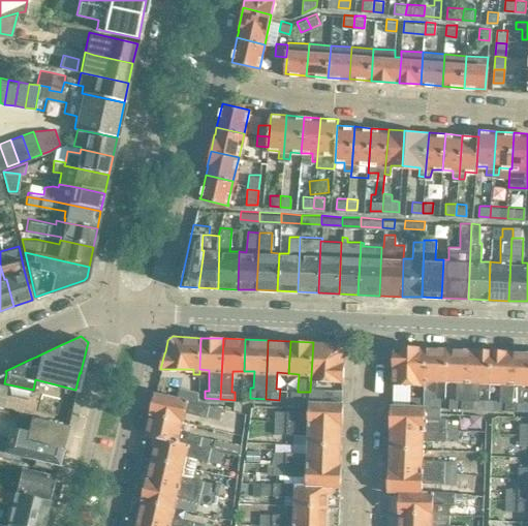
[(343,380),(344,357),(344,348),(339,343),(313,342),(310,392),(310,395),(310,401),(342,402),(342,388),(316,387),(316,380),(343,380)]
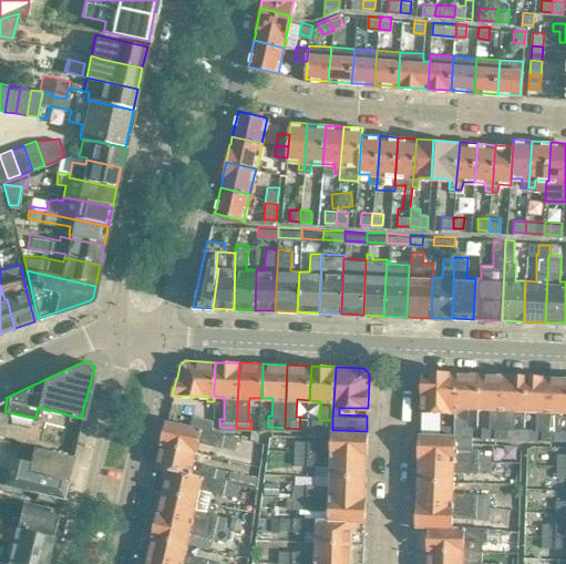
[(454,413),(456,372),(428,371),(421,377),(420,410),(420,412),(454,413)]
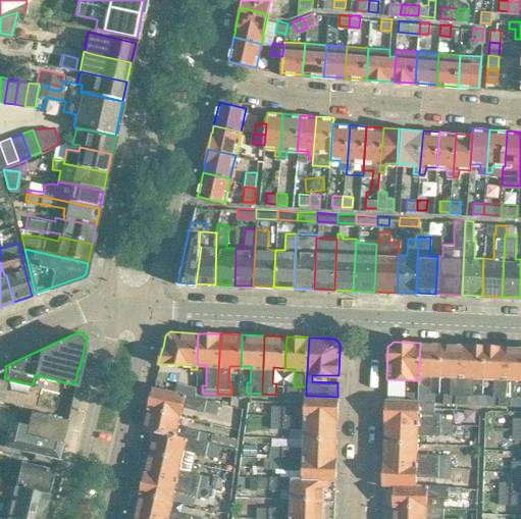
[(418,380),(418,400),(419,400),(419,401),(434,401),(434,391),(429,391),(430,374),(440,375),(441,344),(420,343),(418,380)]
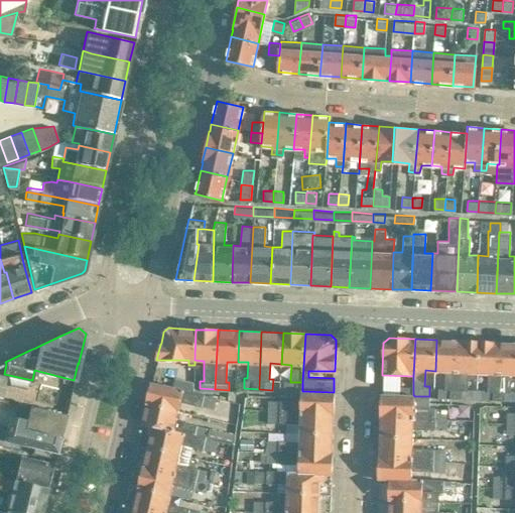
[(456,397),(458,340),(436,340),(435,371),(445,371),(444,387),(438,387),(437,396),(456,397)]
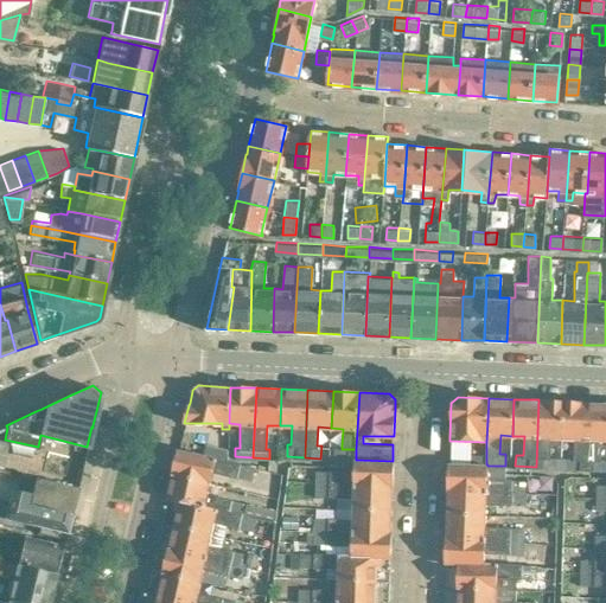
[(562,437),(563,401),(538,399),(536,467),(561,468),(561,456),(549,456),(550,437),(562,437)]
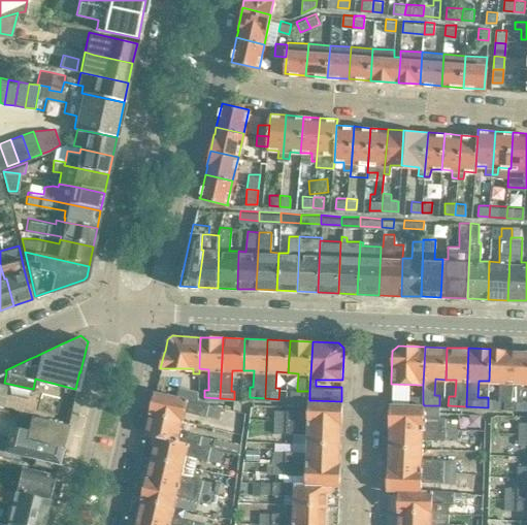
[(509,408),(512,350),(490,349),(489,381),(499,382),(498,397),(488,397),(488,407),(509,408)]
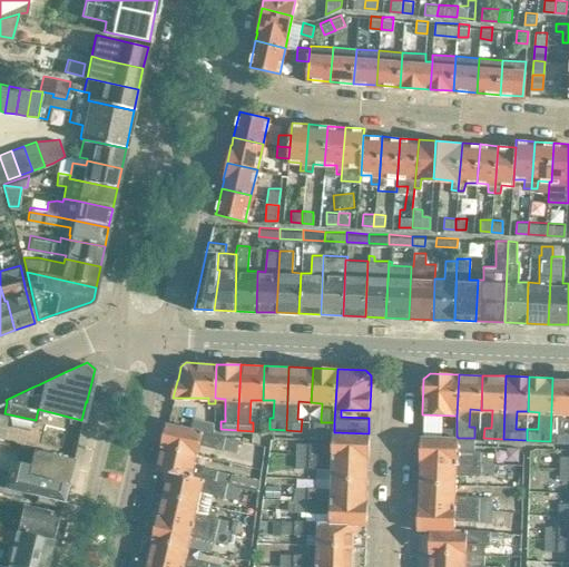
[(568,413),(568,378),(552,378),(550,441),(568,442),(568,433),(568,430),(563,431),(563,413),(568,413)]
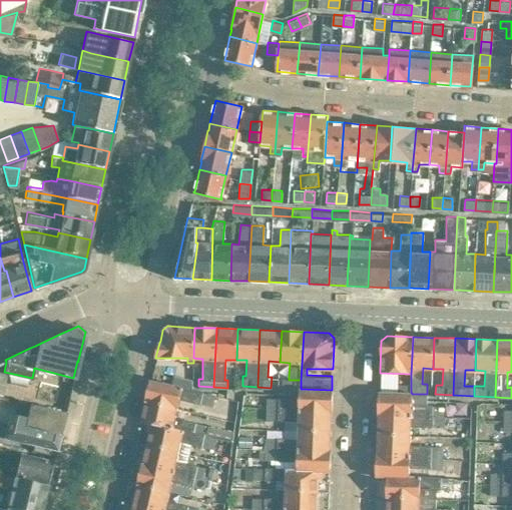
[(174,375),(171,385),(189,390),(192,379),(174,375)]
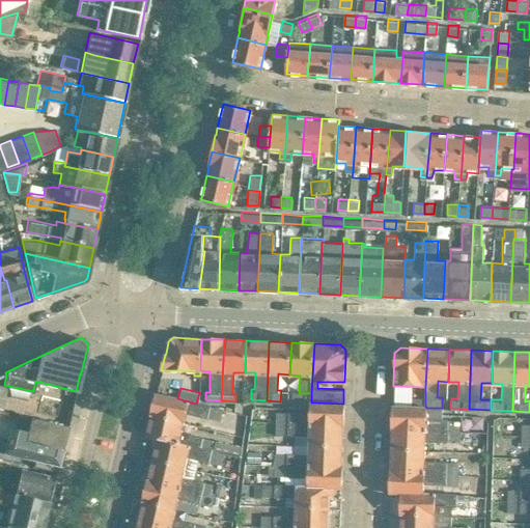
[(294,401),(309,403),(311,403),(311,396),(311,393),(299,393),(299,390),(291,390),(291,401),(294,401)]
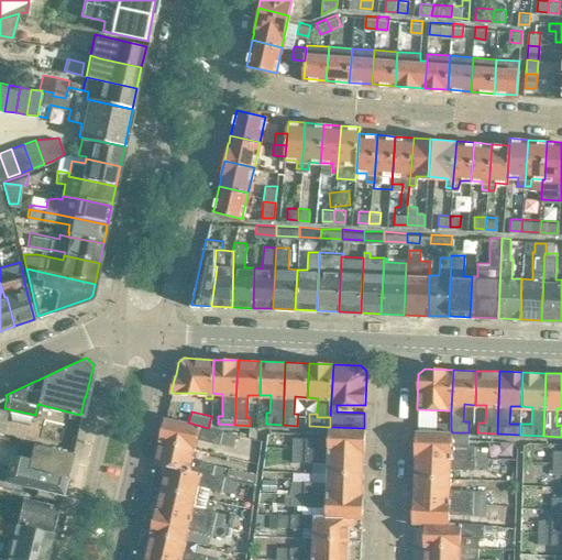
[(219,442),(222,431),(208,428),(188,423),(166,418),(165,417),(161,439),(195,448),(197,438),(219,442)]
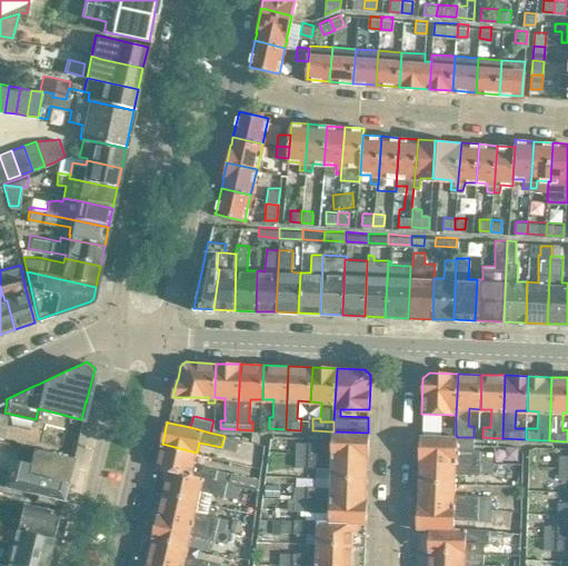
[(368,456),(369,433),(368,433),(334,432),(331,432),(331,442),(310,440),(310,454),(367,456),(368,456)]
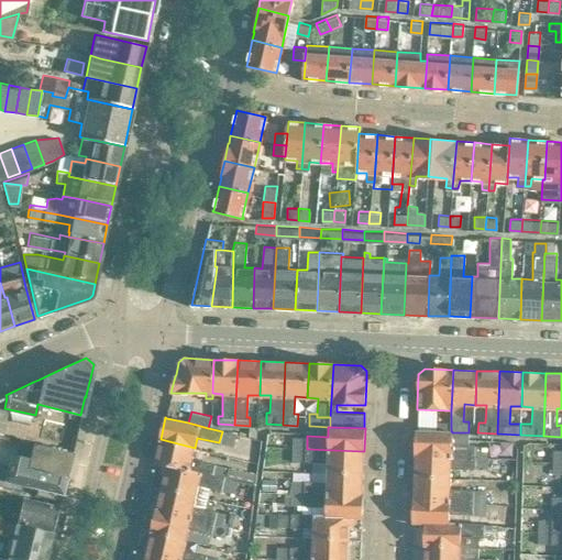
[(452,432),(452,431),(451,431),(417,430),(416,430),(416,454),(474,456),(474,443),(452,442),(452,432)]
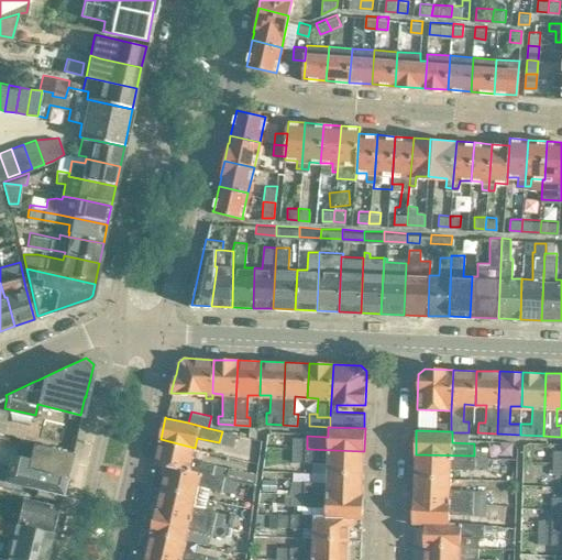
[(222,431),(219,442),(232,446),(235,434),(230,432),(222,431)]
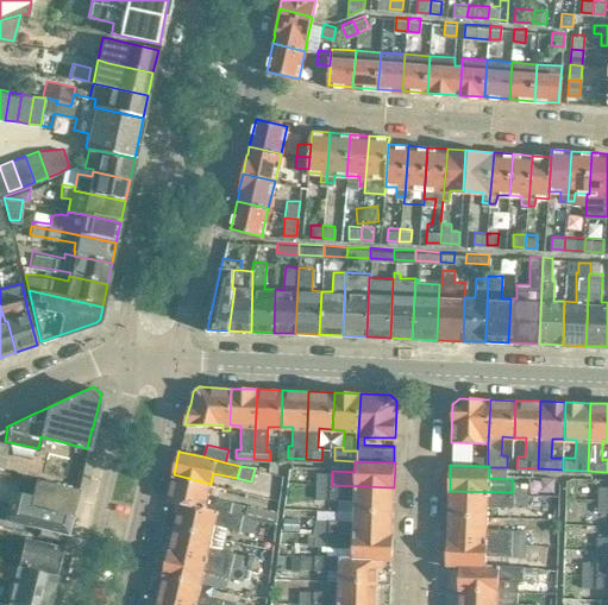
[(317,470),(315,485),(332,485),(332,471),(317,470)]
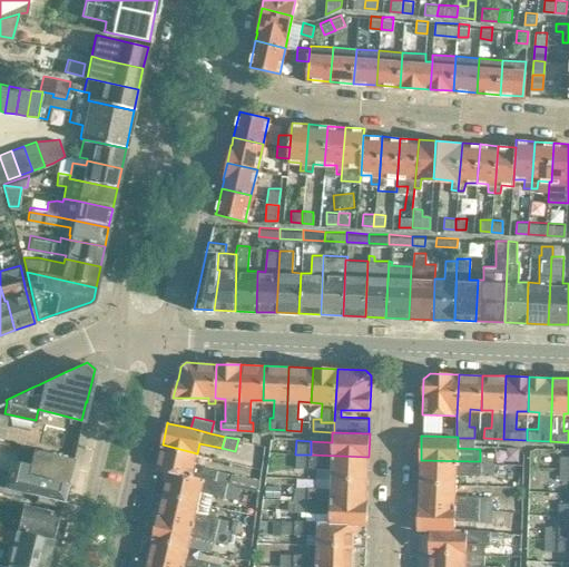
[(12,472),(11,479),(25,482),(27,475),(66,485),(72,458),(18,445),(11,472),(12,472)]
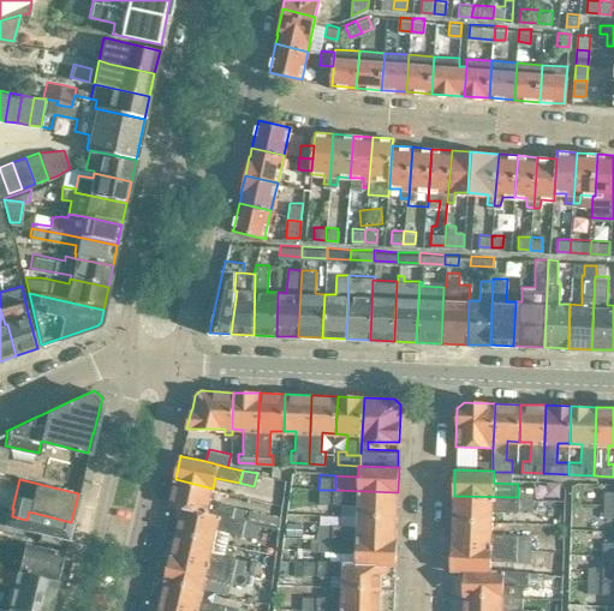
[(236,504),(210,498),(213,489),(176,479),(174,480),(176,480),(170,505),(178,507),(232,520),(236,504)]
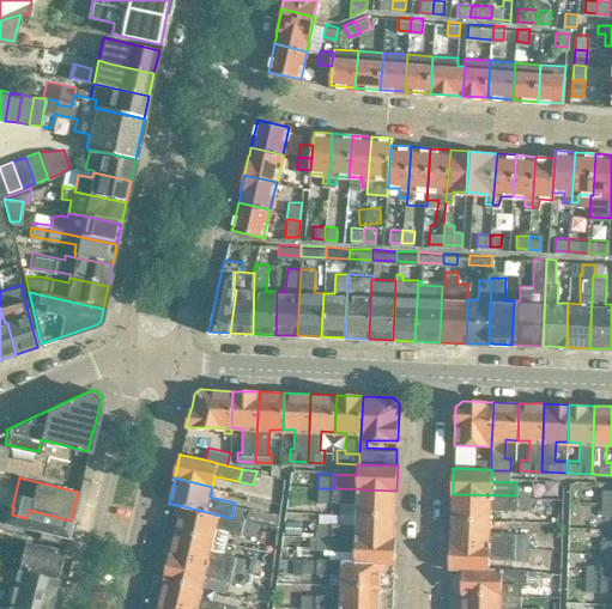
[(516,482),(516,495),(529,497),(529,482),(516,482)]
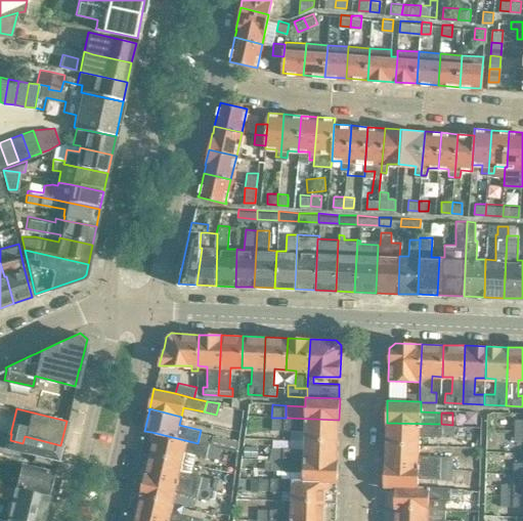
[(522,416),(514,416),(514,430),(522,429),(522,416)]
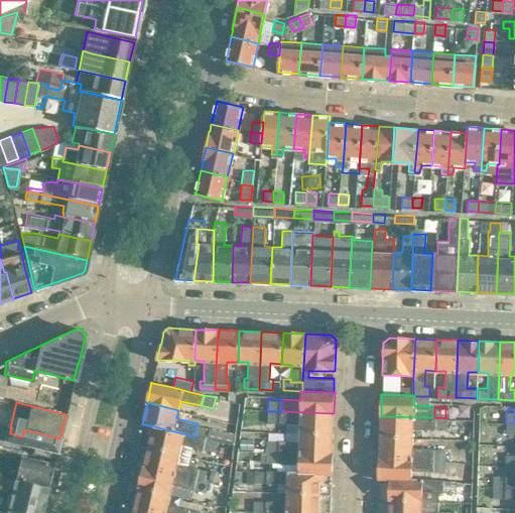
[(267,411),(267,420),(280,421),(281,411),(267,411)]
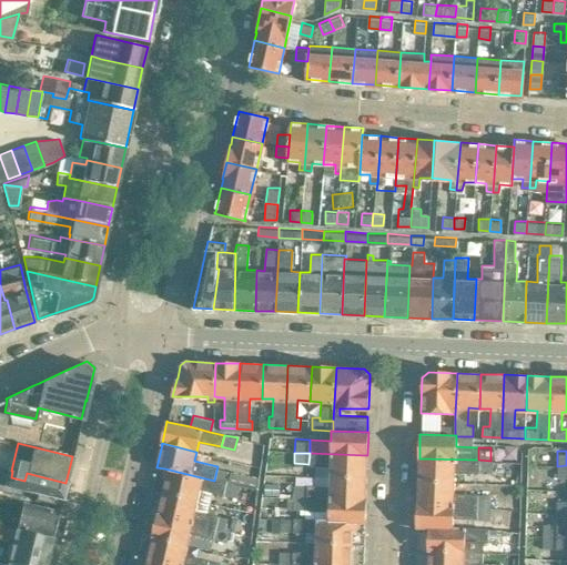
[(365,477),(366,455),(310,453),(309,464),(330,464),(330,476),(365,477)]
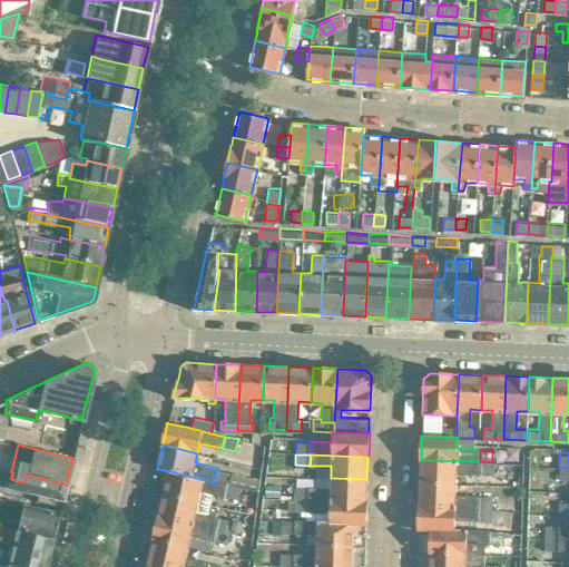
[(479,472),(480,461),(421,460),(420,484),(455,485),(457,472),(479,472)]
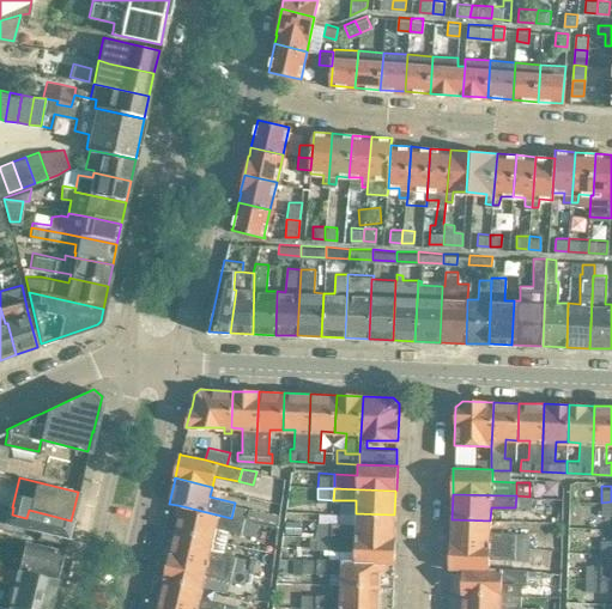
[(516,495),(515,507),(529,507),(529,497),(516,495)]
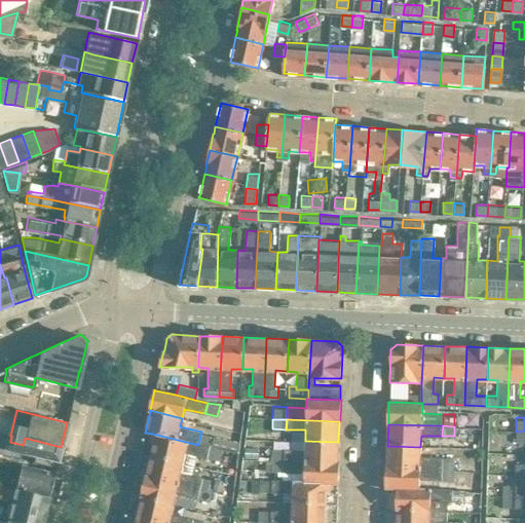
[(524,431),(516,432),(516,441),(524,441),(524,431)]
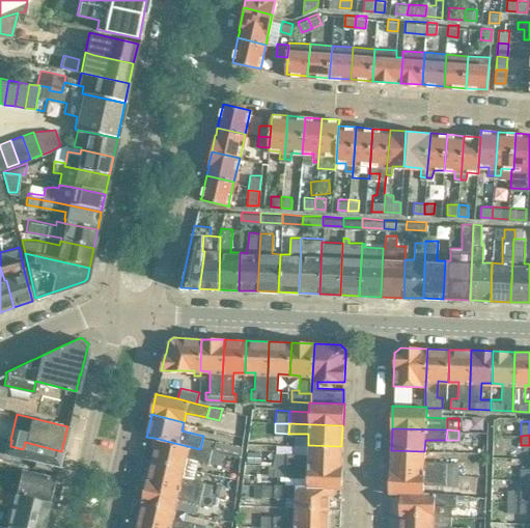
[(203,436),(200,449),(212,451),(213,450),(213,448),(215,439),(203,436)]
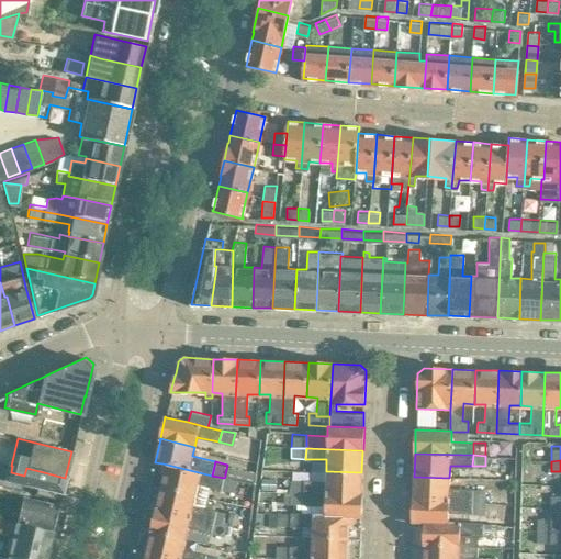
[(60,493),(65,478),(26,468),(24,476),(11,472),(12,466),(11,466),(0,462),(0,484),(8,487),(9,481),(60,493)]
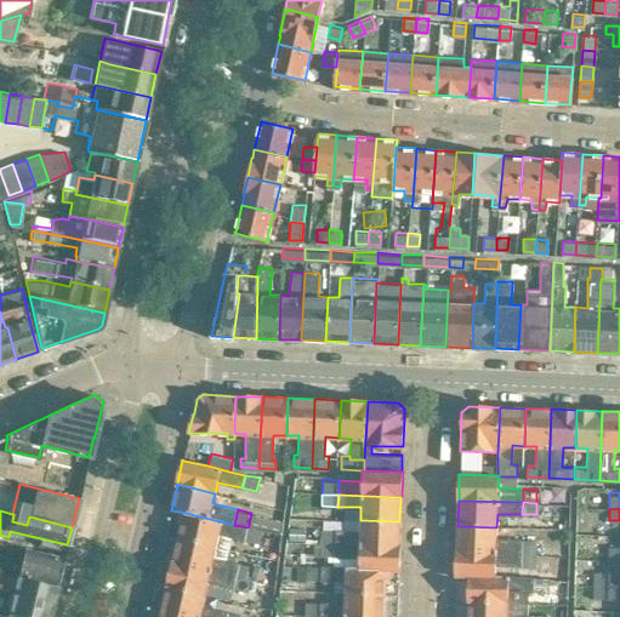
[(248,527),(234,525),(180,512),(177,521),(182,523),(178,537),(216,546),(220,532),(245,538),(248,527)]
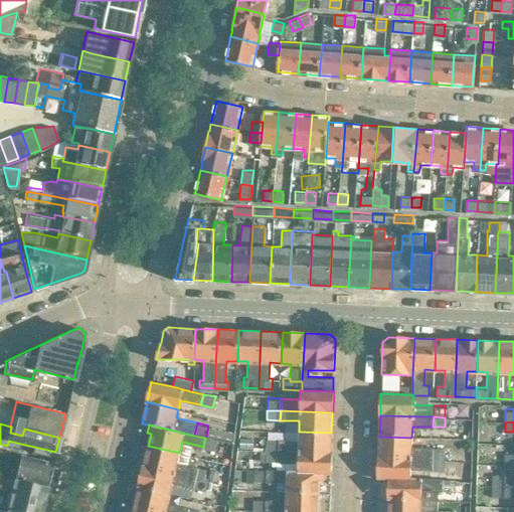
[(233,432),(208,425),(206,435),(231,441),(233,432)]
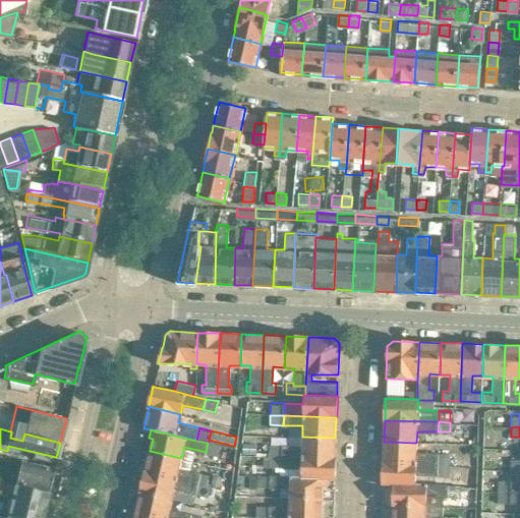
[(335,458),(335,438),(302,437),(302,445),(282,444),(282,457),(335,458)]
